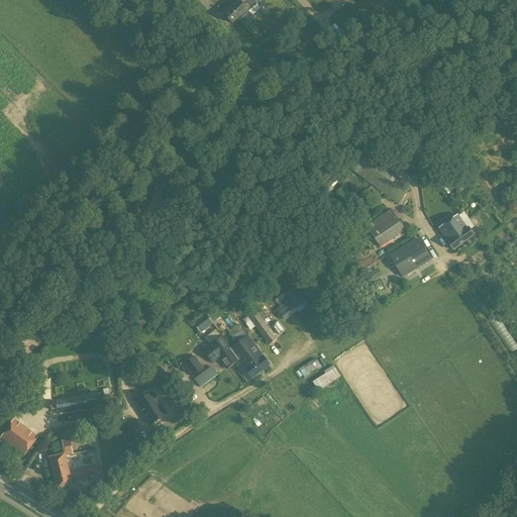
[(257,4),(253,0),(232,0),(236,4),(224,15),(231,24),(237,19),(239,21),(257,4)]
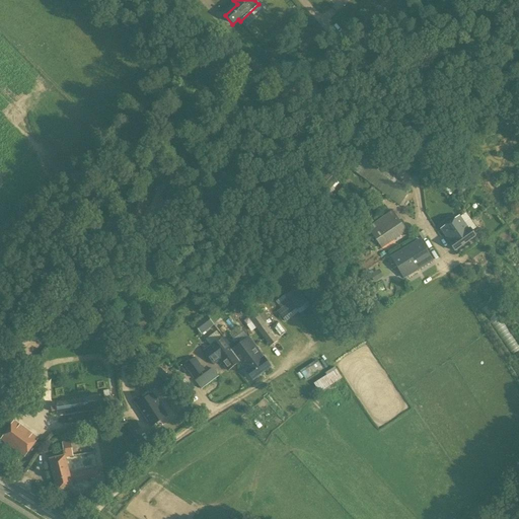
[(293,45),(298,50),(308,40),(303,34),(293,45)]
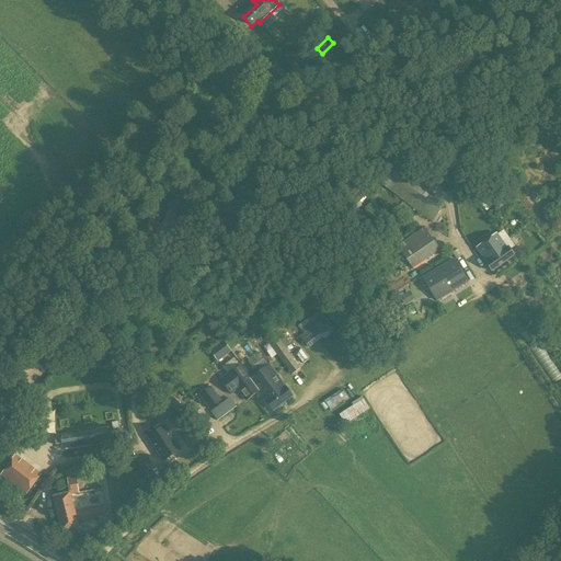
[(377,182),(400,197),(432,221),(443,207),(382,163),(371,179),(377,182)]
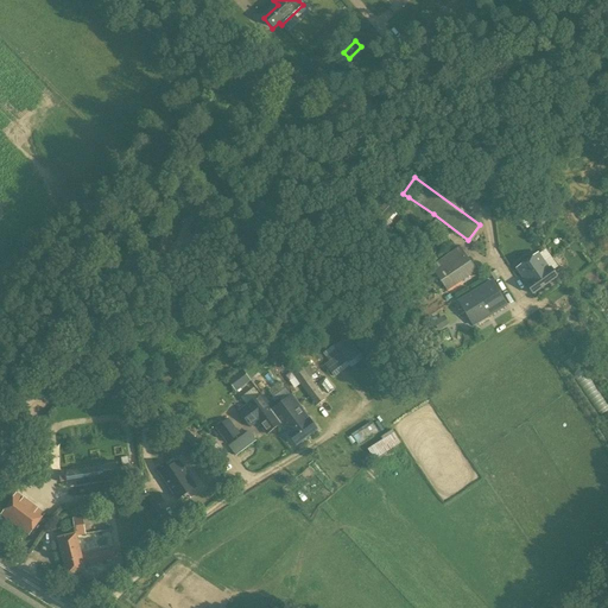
[(518,198),(513,203),(532,222),(543,210),(538,206),(532,211),(518,198)]
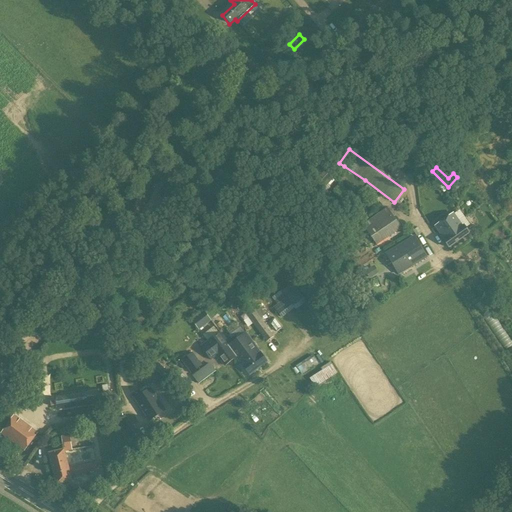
[(320,193),(333,179),(328,174),(314,188),(320,193)]
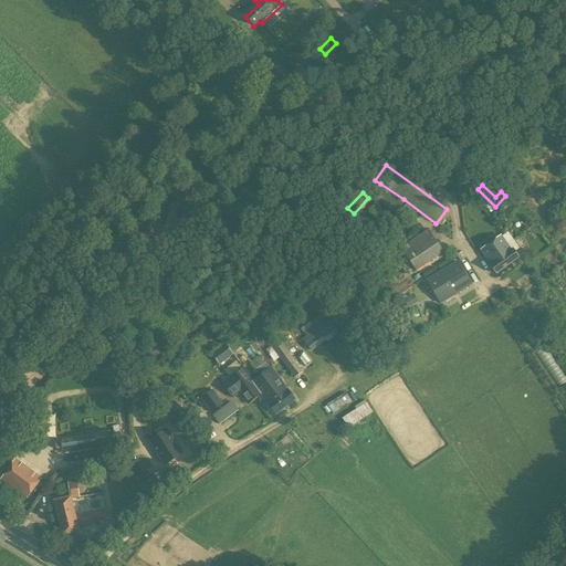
[(394,223),(386,217),(383,213),(376,219),(387,230),(394,223)]
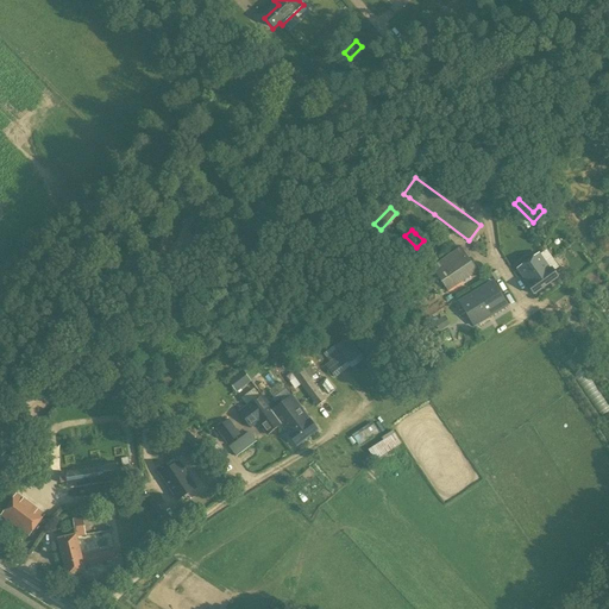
[(447,293),(478,272),(465,253),(460,249),(457,251),(456,250),(431,268),(447,293)]
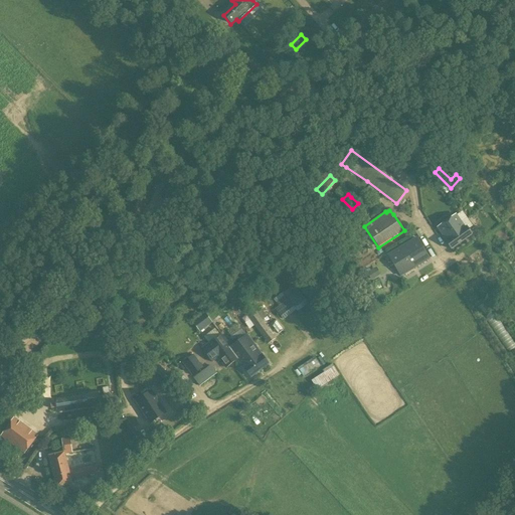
[(366,213),(360,217),(365,224),(370,220),(366,213)]
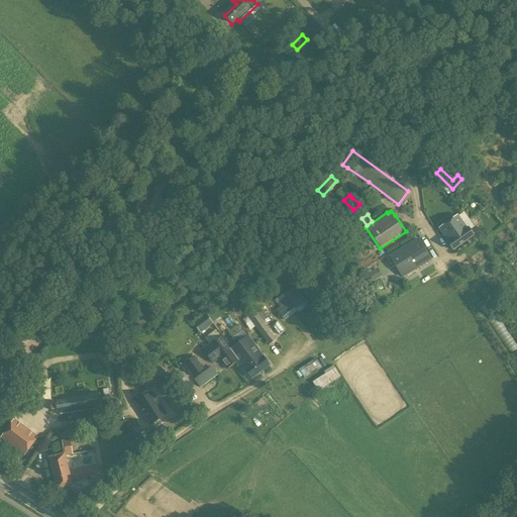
[(457,215),(439,228),(448,242),(447,242),(453,250),(474,235),(469,228),(467,229),(457,215)]
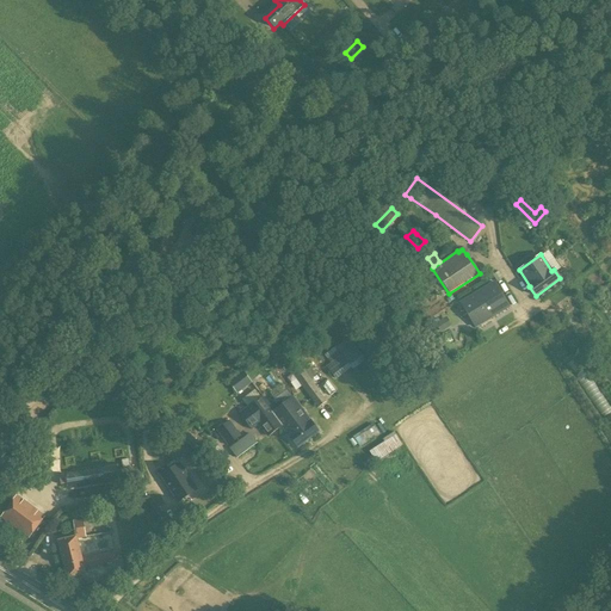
[(503,279),(499,271),(493,275),(497,283),(503,279)]
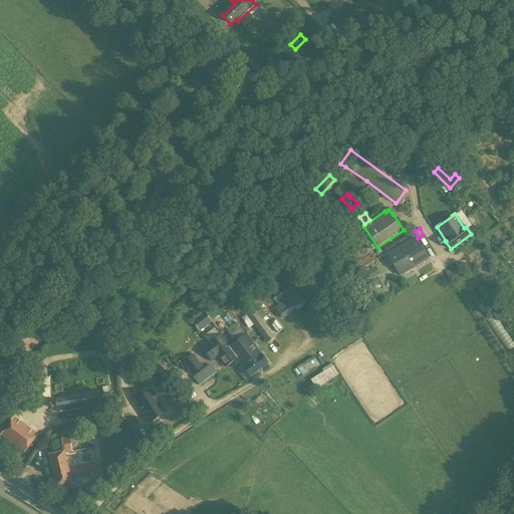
[(388,255),(401,276),(429,258),(416,238),(388,255)]
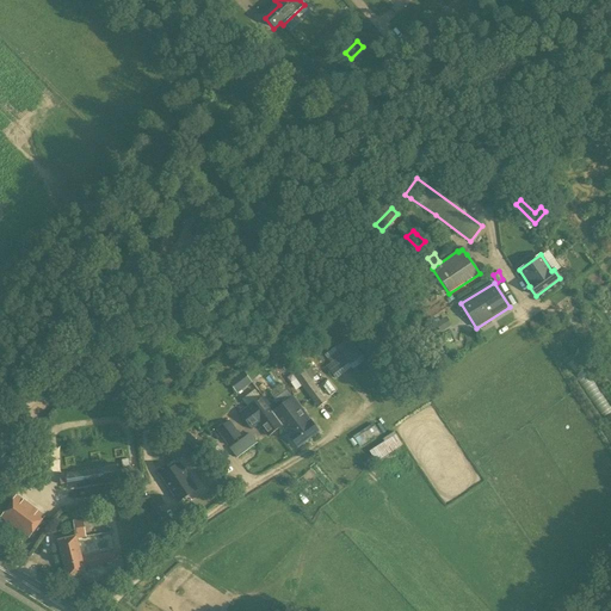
[(349,338),(337,347),(338,347),(326,356),(331,363),(326,366),(335,380),(341,376),(340,375),(351,368),(352,369),(365,360),(349,338)]
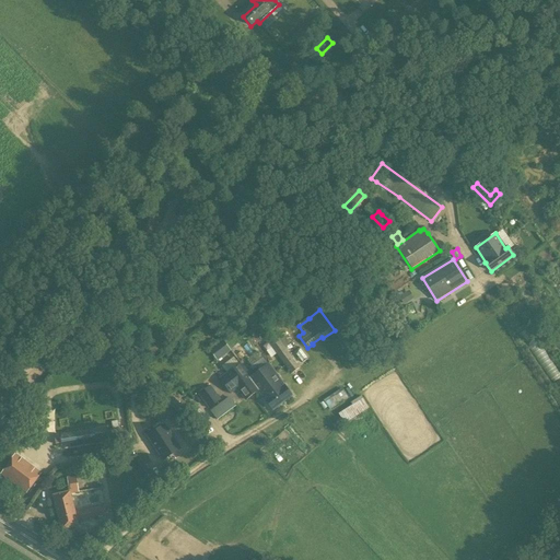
[(291,374),(300,368),(276,336),(267,342),(291,374)]
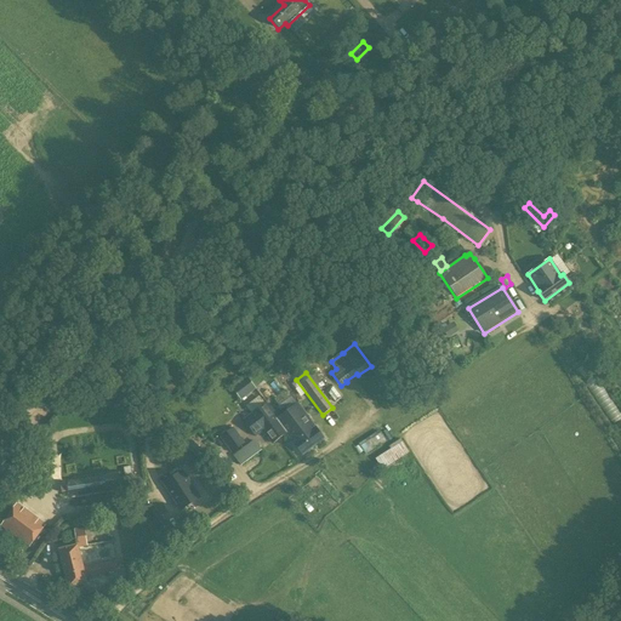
[(244,379),(232,388),(235,392),(248,382),(244,379)]
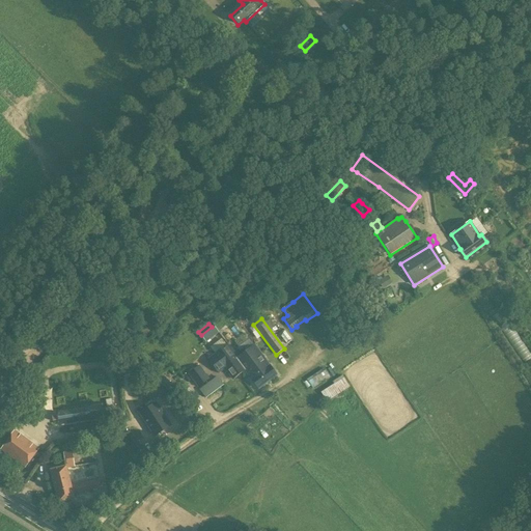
[(206,342),(218,332),(213,327),(201,337),(206,342)]
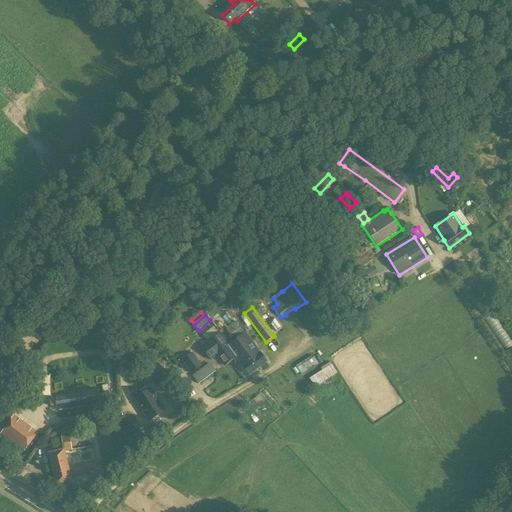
[(236,321),(229,324),(235,336),(242,333),(236,321)]
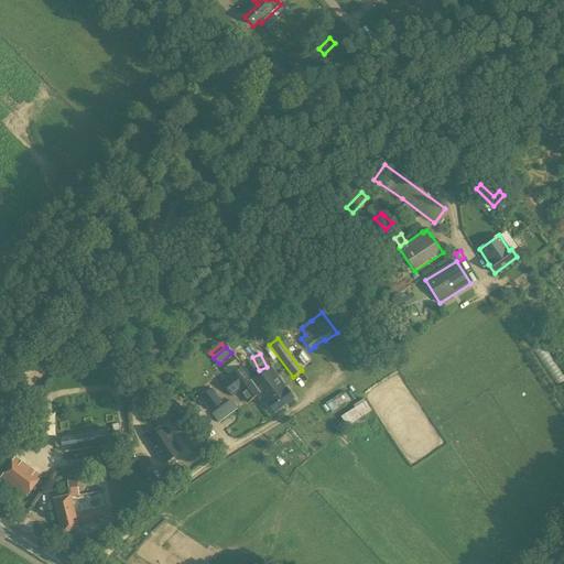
[(251,381),(241,367),(240,368),(228,377),(227,377),(220,382),(231,397),(238,391),(247,403),(259,393),(260,394),(260,393),(251,382),(252,381),(252,380),(251,381)]
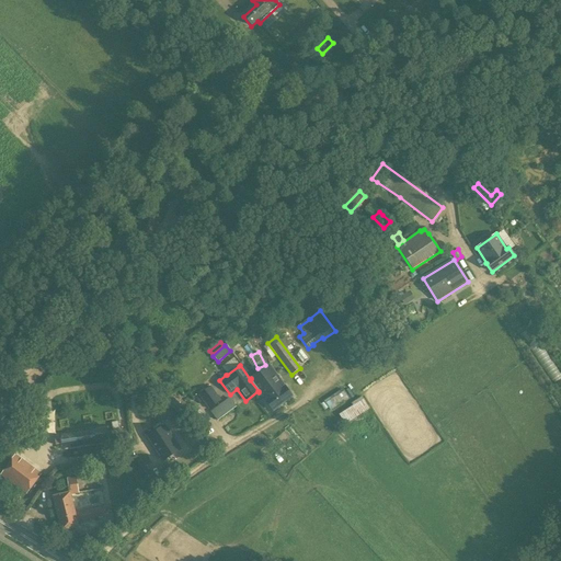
[(250,380),(259,391),(259,392),(265,401),(273,411),(292,397),(285,387),(284,387),(268,365),(251,378),(251,379),(250,380)]
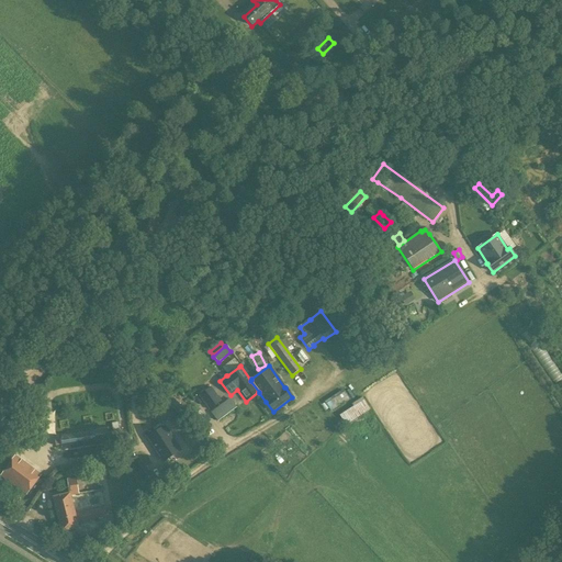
[(221,402),(211,388),(199,396),(209,411),(221,402)]
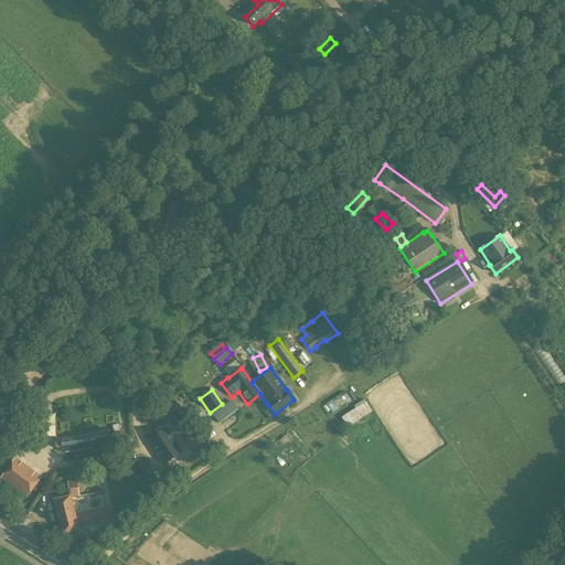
[(345,392),(327,404),(332,414),(351,402),(345,392)]
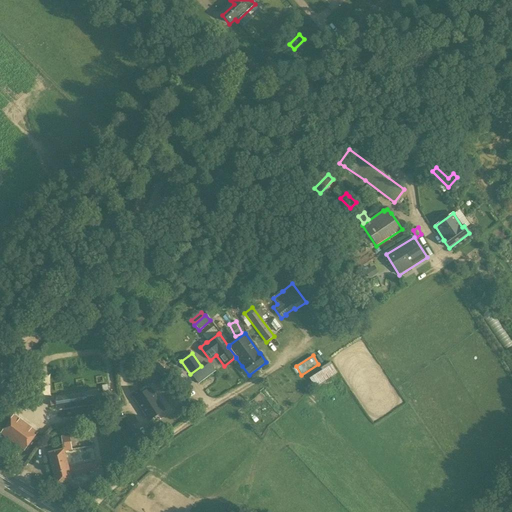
[(309,379),(315,388),(337,373),(330,362),(320,369),(322,371),(309,379)]
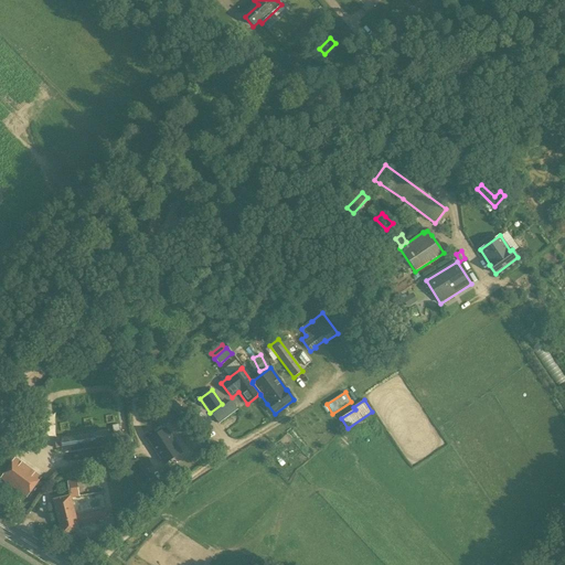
[(213,415),(220,424),(237,409),(231,402),(213,415)]
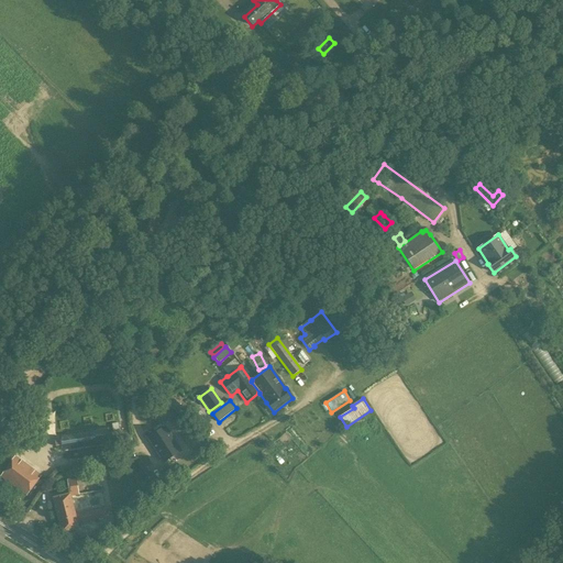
[(176,401),(169,407),(185,424),(190,419),(176,401)]
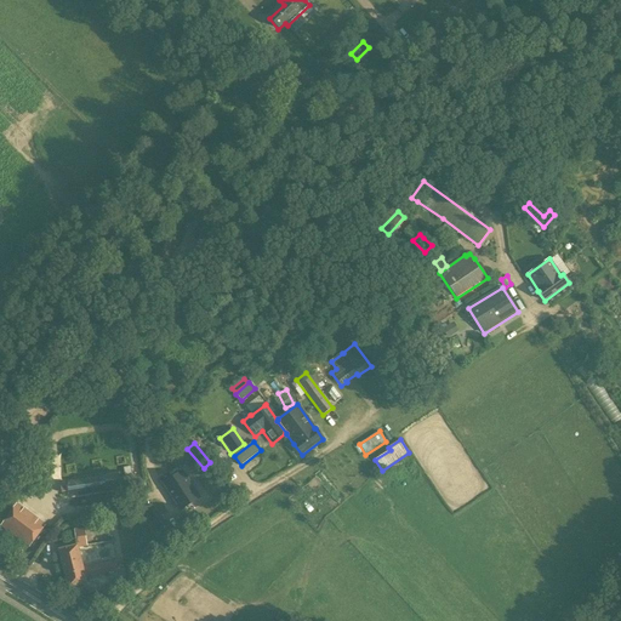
[(69,497),(124,490),(120,472),(67,480),(69,497)]
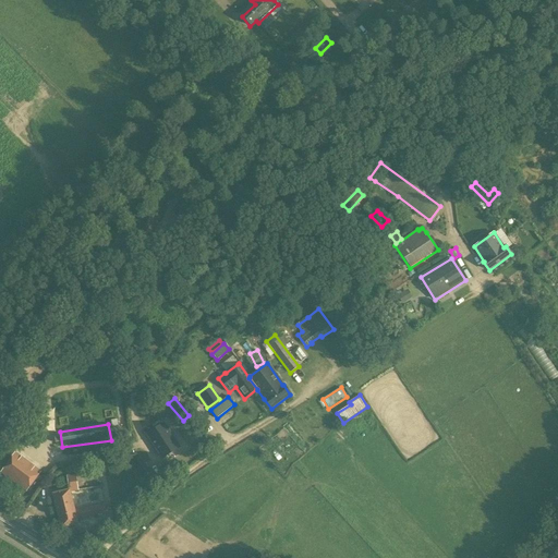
[(147,439),(166,461),(181,449),(162,427),(147,439)]
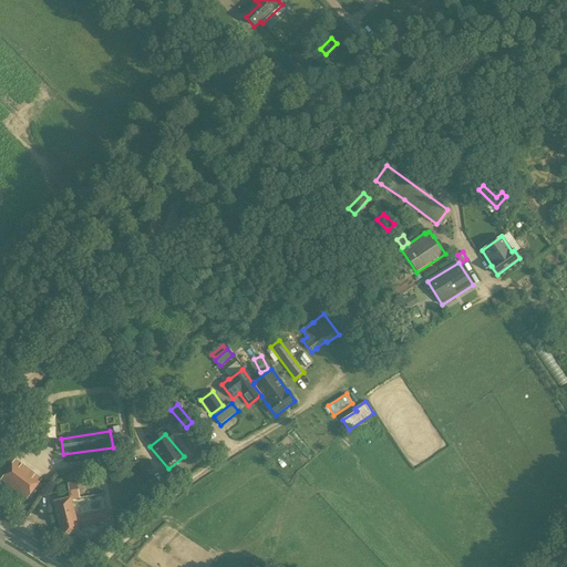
[(17,460),(1,481),(28,498),(38,484),(42,478),(17,460)]
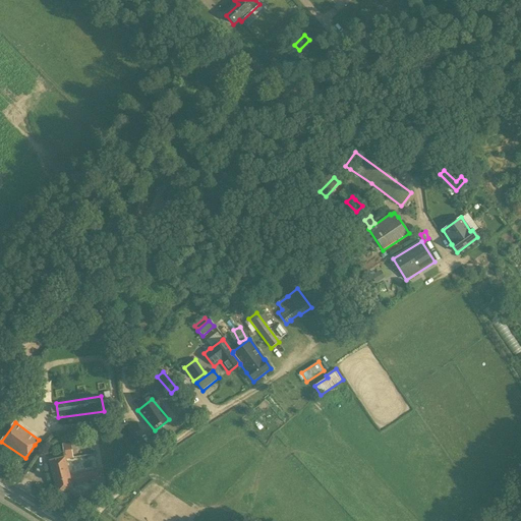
[(65,458),(73,457),(71,443),(62,444),(64,458),(65,458)]
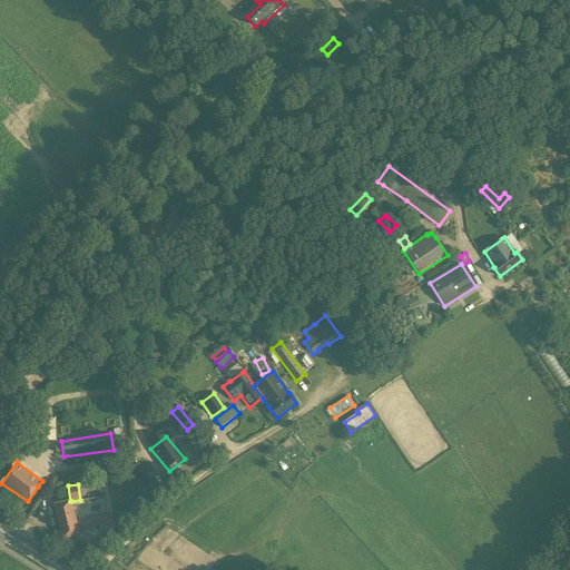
[(71,501),(70,501),(55,504),(62,539),(79,536),(78,532),(96,528),(94,519),(76,523),(71,501)]
